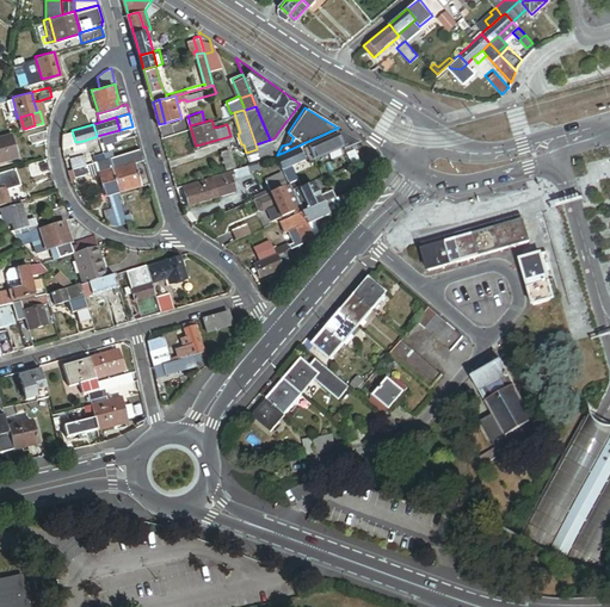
[(47,136),(47,125),(26,131),(29,141),(47,136)]
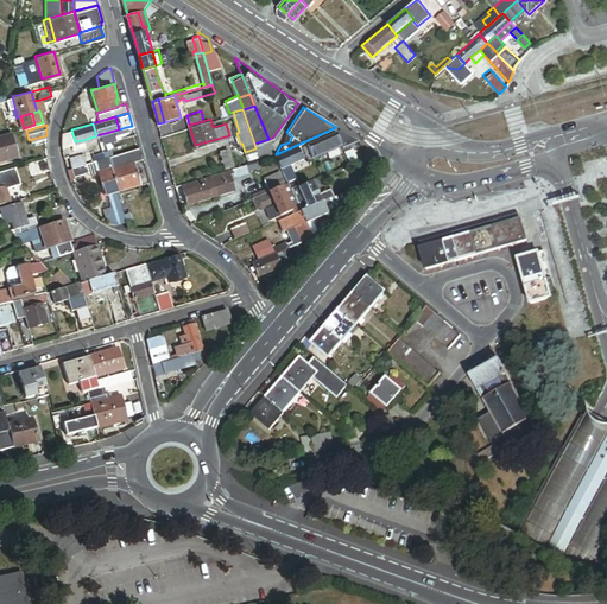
[(349,135),(340,128),(335,131),(339,139),(341,138),(349,135)]
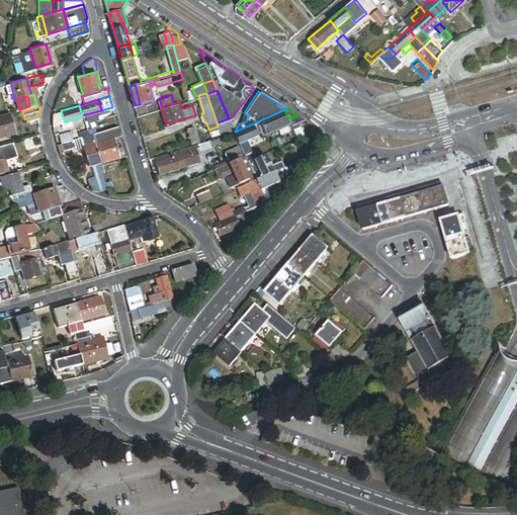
[(64,120),(61,110),(53,112),(53,116),(53,120),(53,124),(61,121),(64,120)]
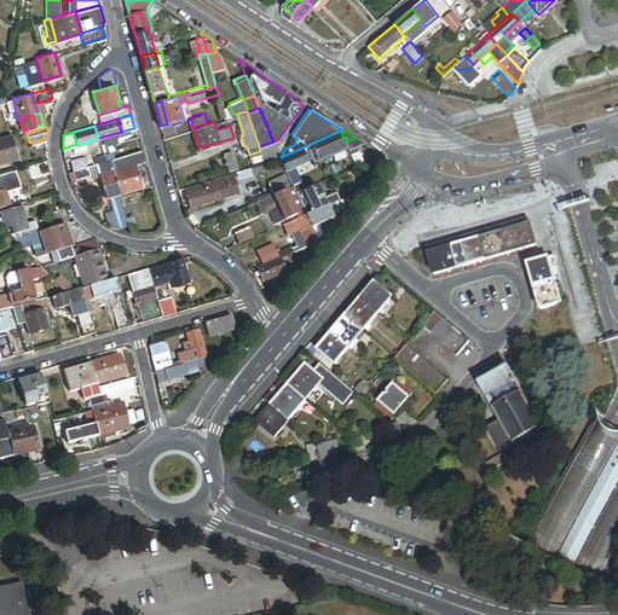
[(345,141),(341,133),(312,146),(315,154),(317,160),(324,156),(328,155),(347,146),(346,144),(345,141)]
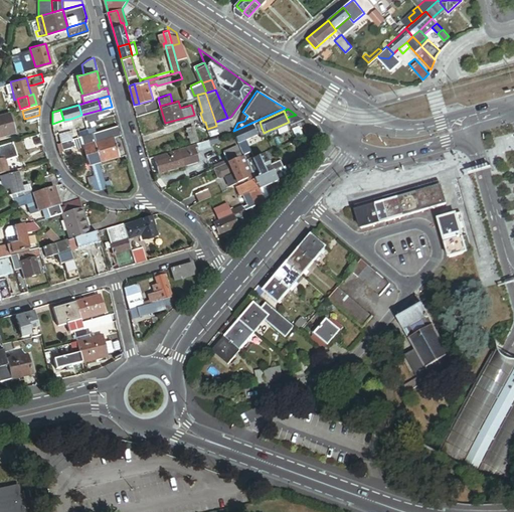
[(9,112),(0,114),(0,134),(5,133),(14,130),(9,112)]
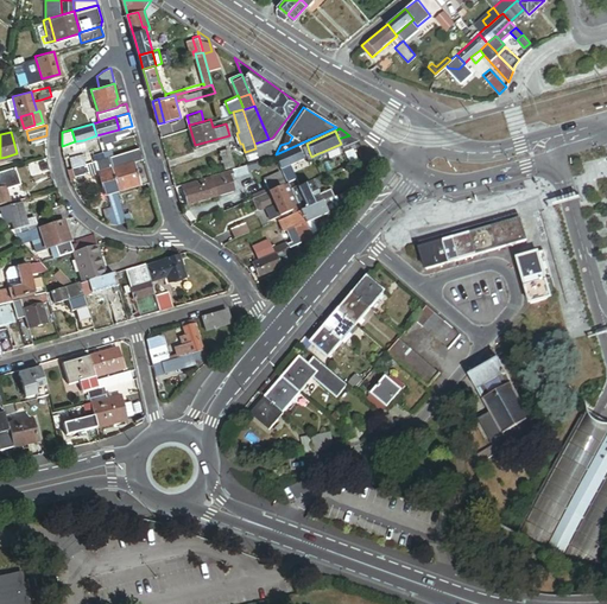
[(292,137),(286,132),(280,145),(289,142),(292,137)]
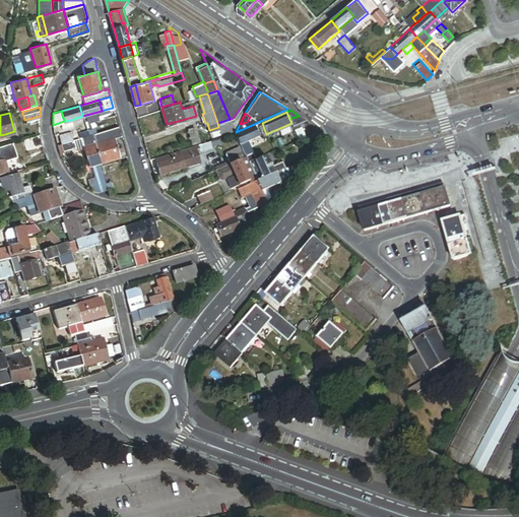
[(299,116),(292,118),(293,121),(290,121),(292,123),(292,125),(305,120),(303,118),(299,116)]
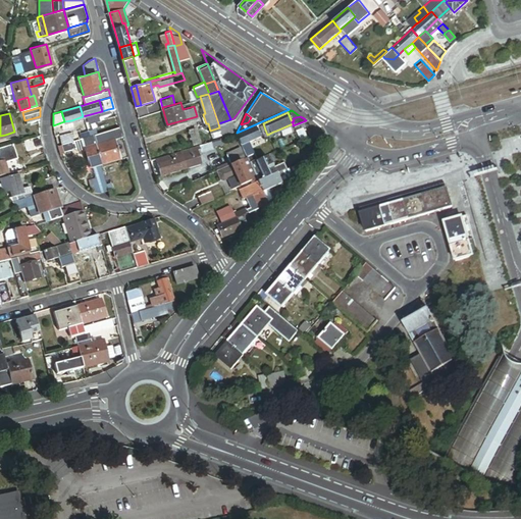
[(236,130),(230,119),(218,123),(219,127),(221,133),(236,130)]
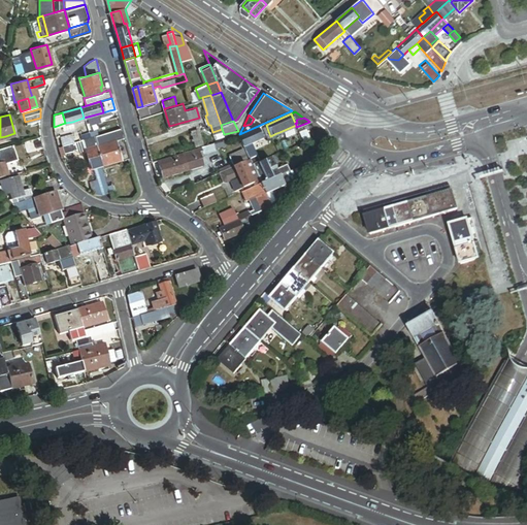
[(258,126),(239,134),(243,143),(251,140),(262,135),(258,126)]
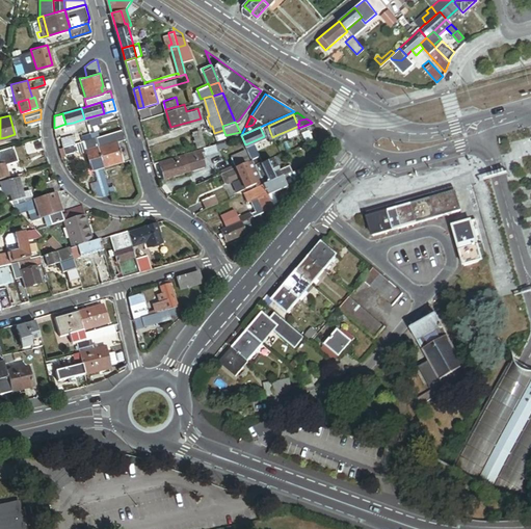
[(300,131),(304,141),(312,138),(308,128),(300,131)]
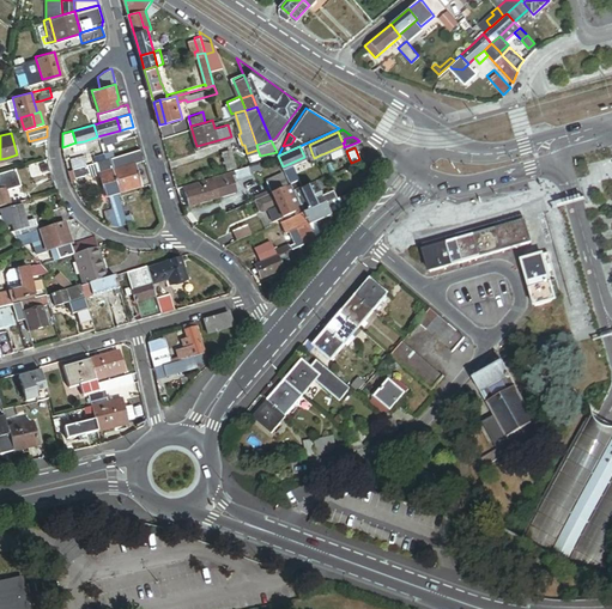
[(220,152),(225,171),(229,170),(234,169),(235,168),(230,150),(220,152)]
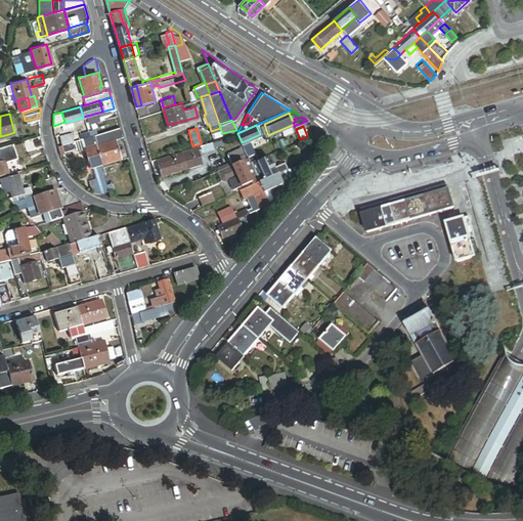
[(73,140),(70,132),(58,135),(61,143),(73,140)]
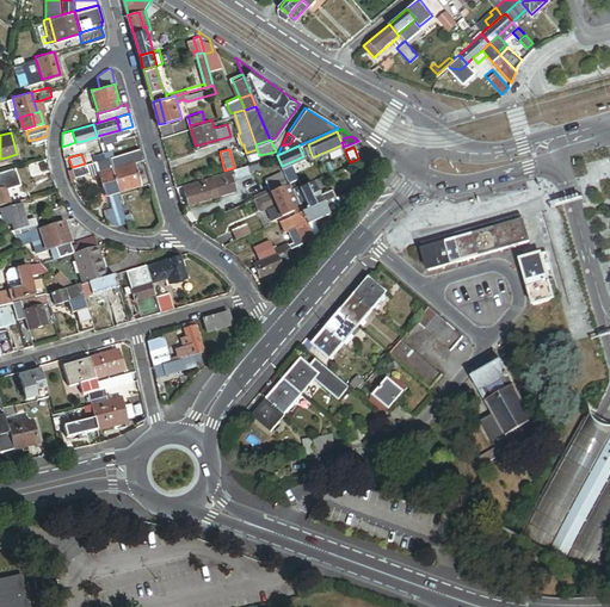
[(111,167),(108,156),(104,158),(96,160),(94,160),(98,171),(111,167)]
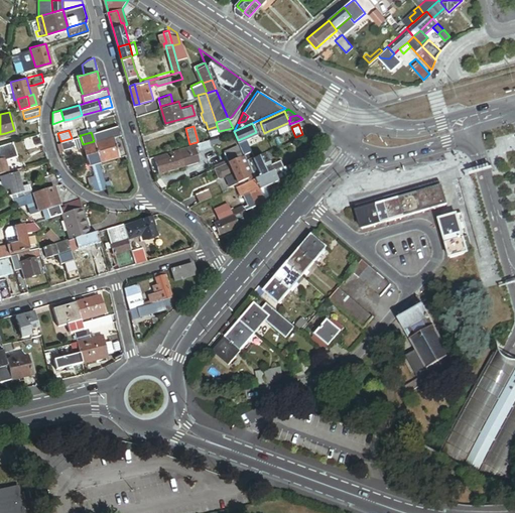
[(39,133),(23,137),(25,147),(41,142),(39,134),(39,133)]
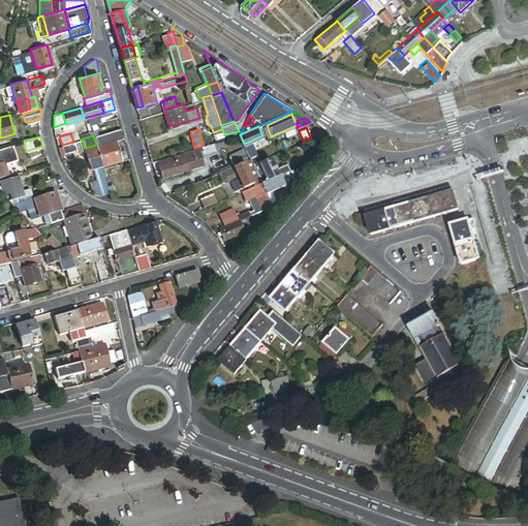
[(85,148),(82,138),(73,142),(62,145),(63,152),(74,149),(76,152),(86,150),(85,148)]
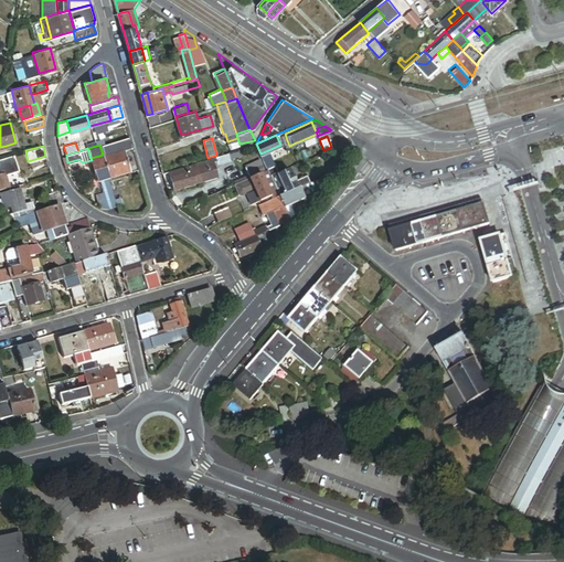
[(124,149),(103,155),(109,176),(129,170),(124,149)]
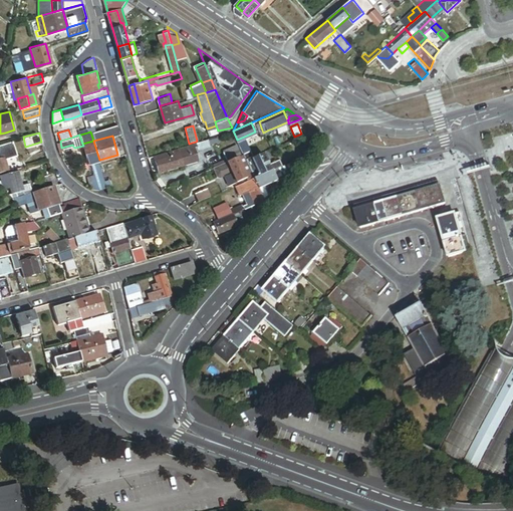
[(252,156),(244,137),(237,140),(242,153),(245,158),(250,156),(252,156)]
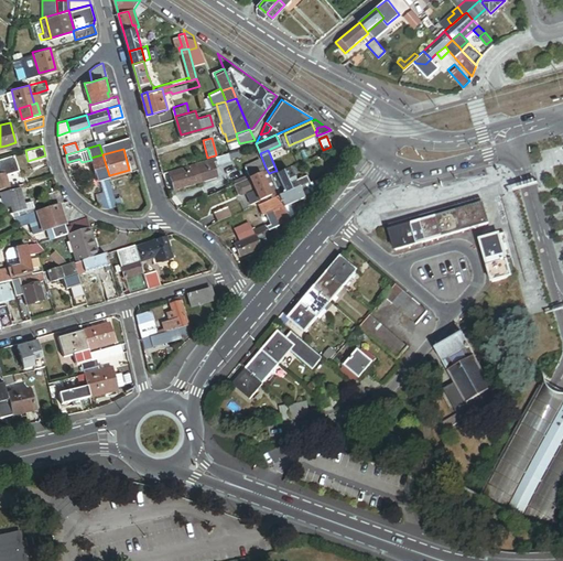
[(18,169),(12,153),(0,157),(0,162),(3,173),(18,169)]
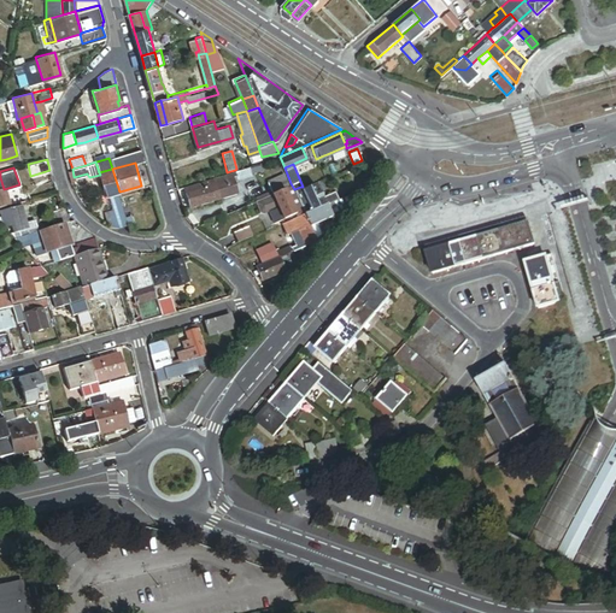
[(119,192),(112,169),(99,172),(100,175),(106,195),(110,194),(119,192)]
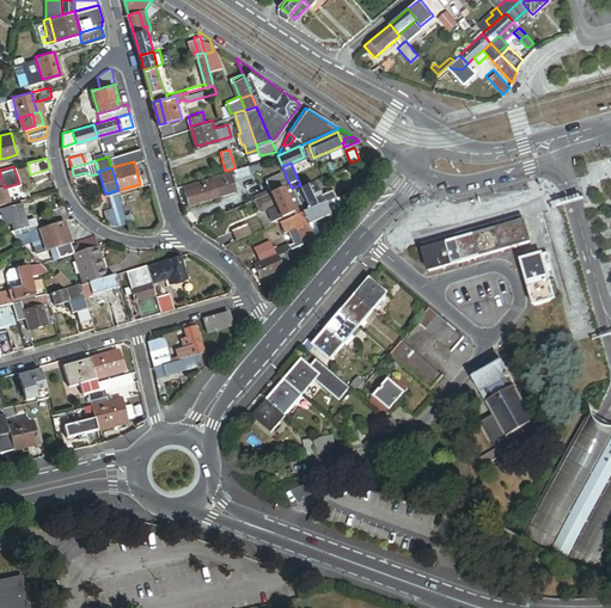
[(212,174),(218,194),(234,189),(230,173),(228,170),(225,171),(212,174)]
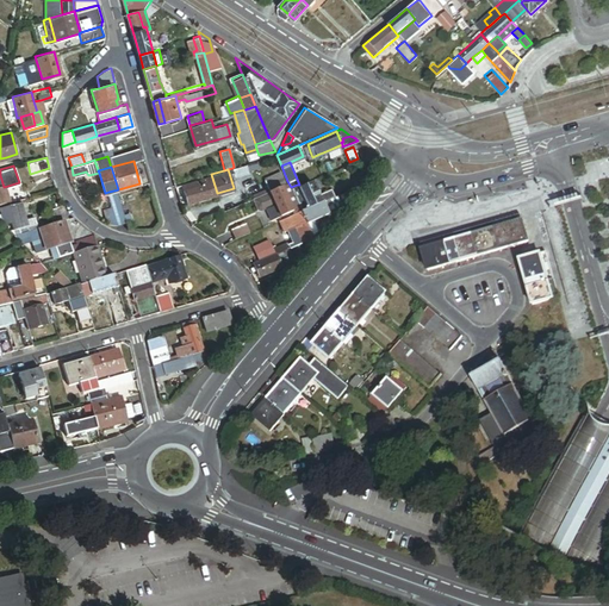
[(268,189),(285,182),(280,172),(263,179),(268,189)]
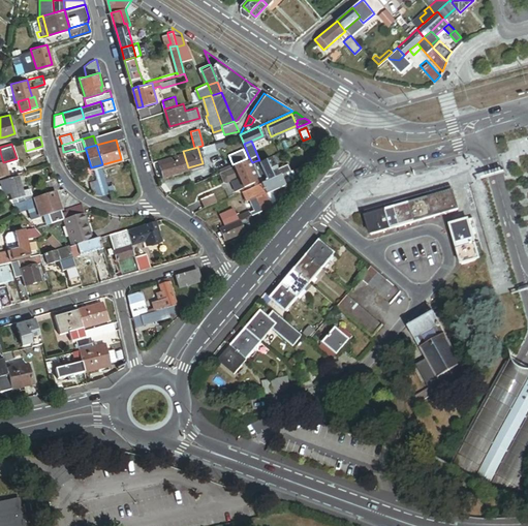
[(183,151),(157,158),(162,176),(188,167),(183,151)]
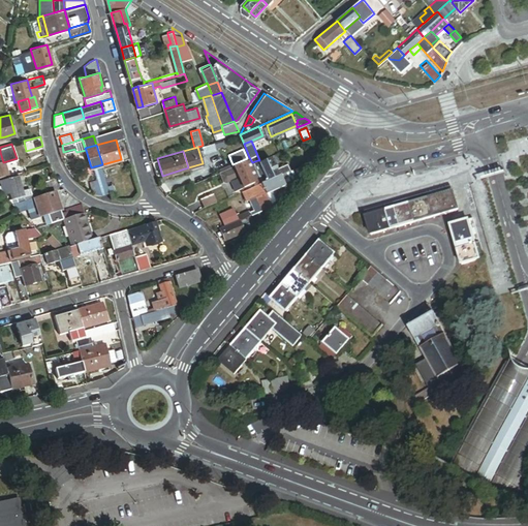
[(255,169),(252,162),(249,157),(247,158),(233,164),(234,166),(236,172),(233,173),(235,178),(238,176),(242,185),(252,181),(248,173),(255,169)]
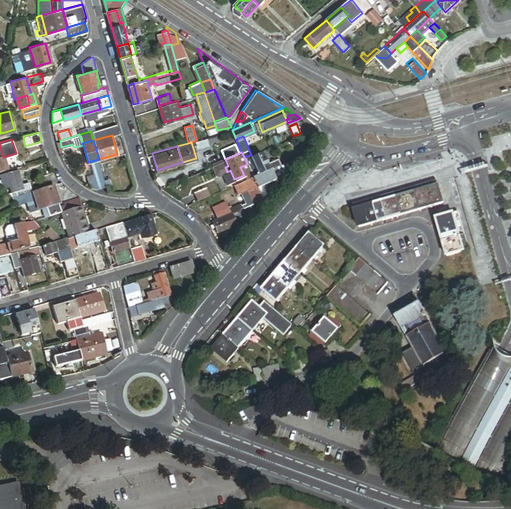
[(261,152),(250,157),(257,174),(269,169),(266,162),(261,152)]
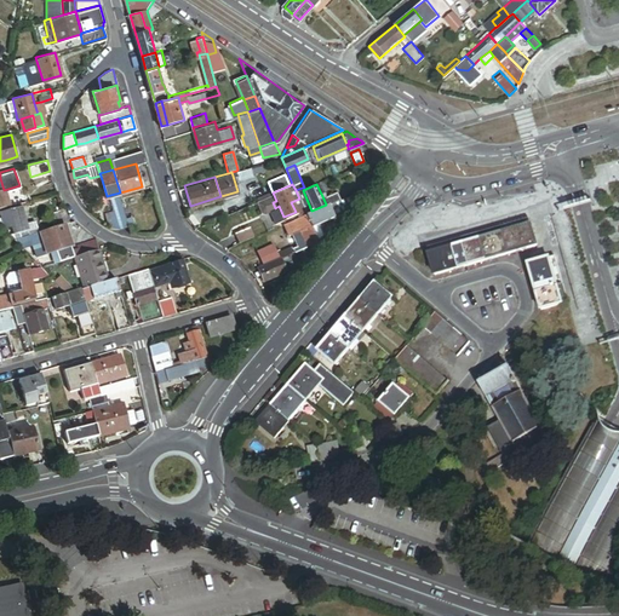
[(303,190),(302,188),(296,190),(299,199),(305,213),(311,211),(303,190)]
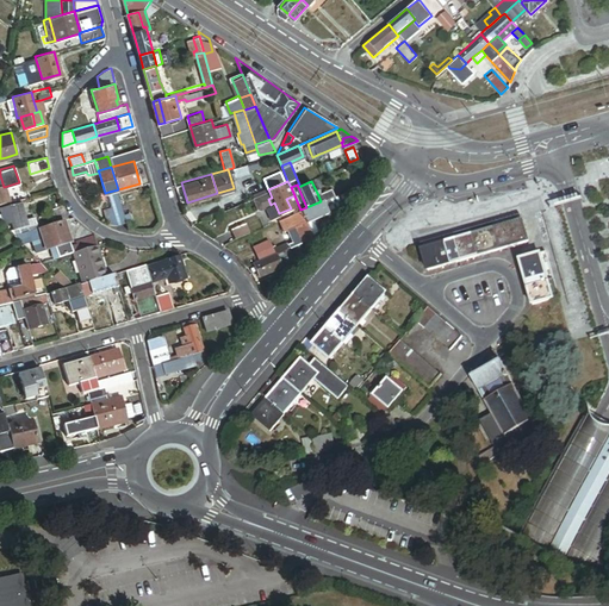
[(334,195),(336,194),(333,187),(317,193),(321,201),(322,200),(334,195)]
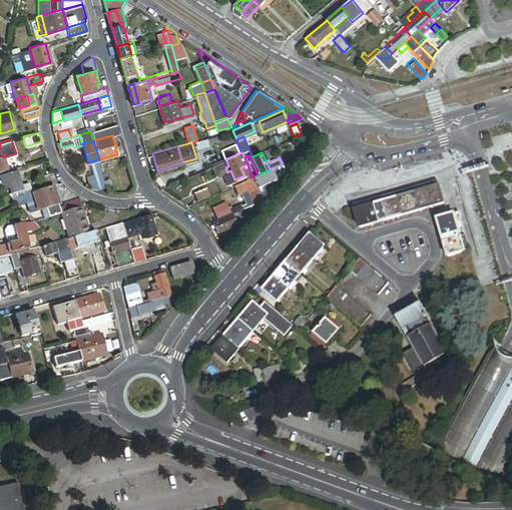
[(277,182),(297,157),(283,163),(281,164),(283,170),(274,174),(276,178),(275,178),(277,182)]
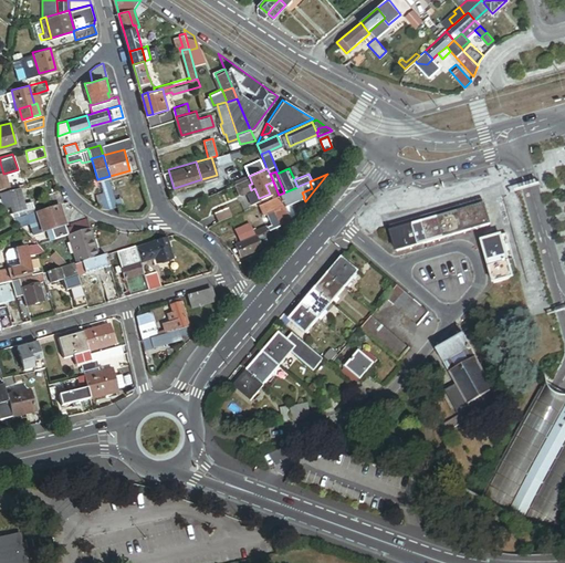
[(113,191),(110,176),(101,178),(105,194),(97,196),(101,206),(110,207),(117,205),(113,191)]
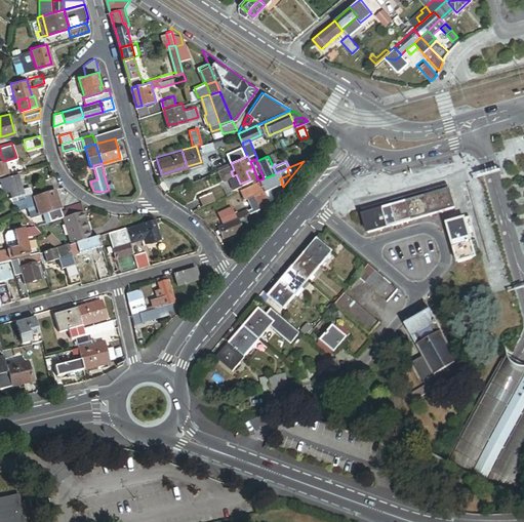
[(258,181),(253,168),(246,171),(250,179),(240,184),(236,174),(233,176),(231,171),(234,170),(232,165),(224,168),(228,177),(227,177),(232,189),(250,181),(251,184),(258,181)]
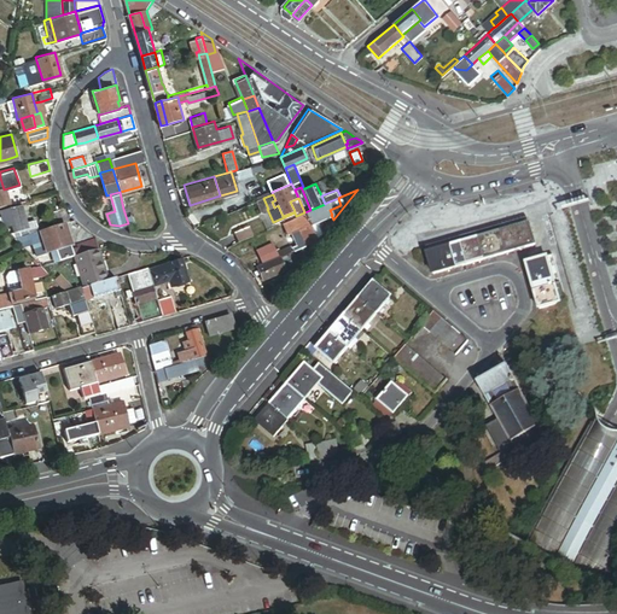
[(341,205),(338,198),(326,203),(330,210),(341,205)]
